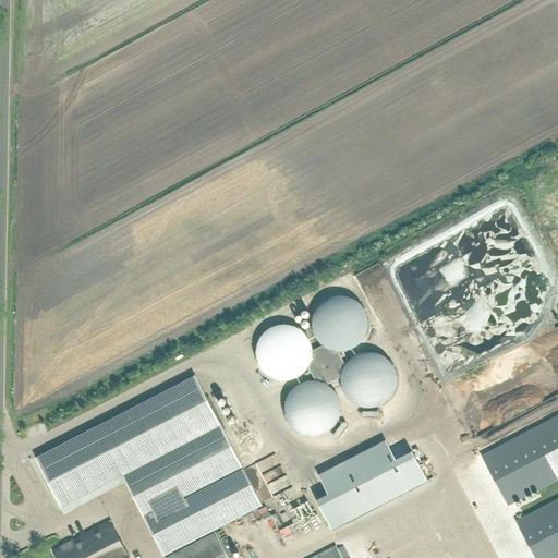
[(312,320),(312,324),(312,326),(313,328),(313,330),(314,332),(315,335),(316,337),(317,339),(318,341),(320,343),(322,344),(324,346),(326,348),(328,349),(330,349),(332,350),(335,351),(337,351),(340,351),(342,351),(344,351),(347,350),(349,349),(351,349),(353,348),(355,346),(358,344),(360,343),(361,341),(363,339),(364,337),(365,335),(366,332),(366,330),(367,328),(367,326),(367,324),(367,320),(367,318),(366,316),(366,314),(365,312),(364,310),(363,307),(361,305),(360,303),(358,302),(355,301),(353,299),(351,298),(349,298),(347,296),(344,295),(342,295),(340,295),(337,295),(335,295),(332,296),(330,298),(328,298),(326,299),(324,301),(322,302),(320,303),(318,305),(317,307),(316,310),(315,312),(314,314),(313,316),(313,318),(312,320)]
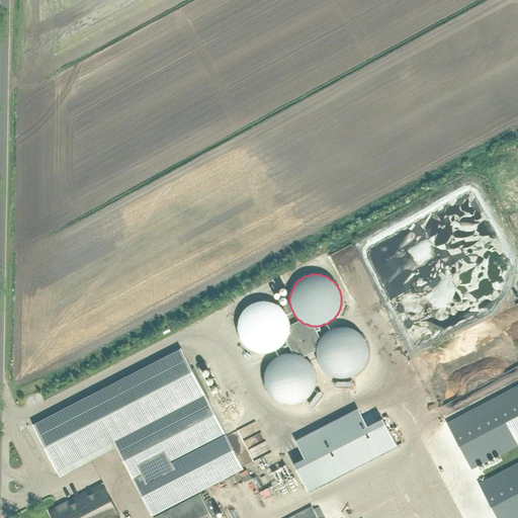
[(238,324),(238,327),(238,329),(238,331),(238,333),(239,335),(240,338),(241,340),(242,341),(244,343),(245,345),(247,346),(249,348),(251,349),(253,350),(255,351),(257,352),(259,352),(261,352),(263,353),(266,352),(268,352),(270,352),(272,351),(274,350),(276,349),(278,348),(280,346),(282,345),(283,343),(285,341),(286,340),(287,338),(288,335),(289,333),(289,331),(289,329),(289,327),(289,324),(289,322),(289,320),(288,318),(287,316),(286,314),(285,312),(283,310),(282,308),(280,307),(278,305),(276,304),(274,303),(272,301),(270,301),(268,300),(266,300),(263,300),(261,300),(259,300),(257,301),(255,301),(253,303),(251,304),(249,305),(247,307),(245,308),(244,310),(242,312),(241,314),(240,316),(239,318),(238,320),(238,322),(238,324)]
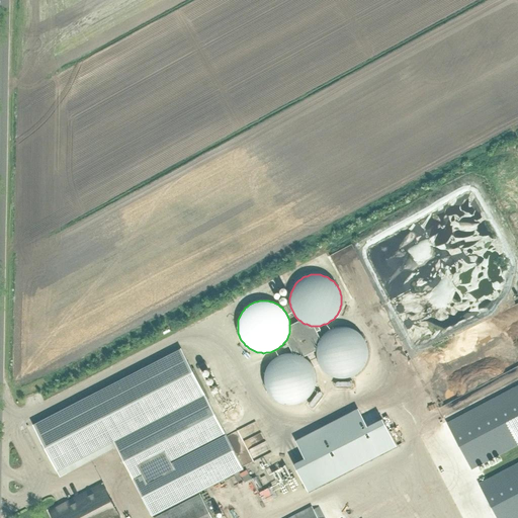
[(421,327),(413,305),(382,315),(392,344),(411,338),(409,331),(421,327)]
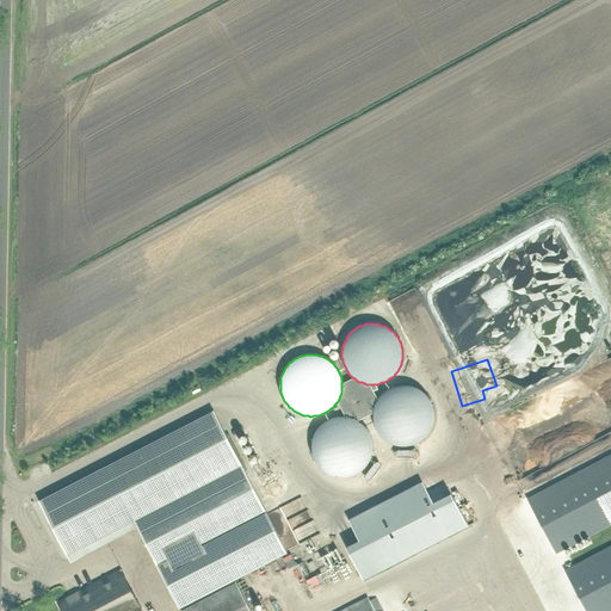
[(374,413),(372,415),(374,419),(374,421),(374,424),(375,426),(376,429),(377,431),(378,433),(380,436),(382,437),(384,439),(386,440),(388,443),(390,444),(393,444),(395,445),(399,446),(401,446),(403,446),(406,446),(408,446),(412,445),(414,444),(417,444),(419,443),(421,440),(424,439),(425,437),(427,436),(429,433),(430,431),(431,429),(432,426),(433,424),(433,421),(434,419),(434,415),(434,413),(433,411),(433,408),(432,406),(431,403),(430,401),(429,399),(427,396),(425,394),(424,393),(421,390),(419,389),(417,388),(414,387),(412,387),(409,386),(406,386),(403,386),(401,386),(399,386),(395,387),(393,387),(390,388),(388,389),(386,390),(384,393),(382,394),(380,396),(378,399),(377,401),(376,402),(375,406),(374,408),(374,411),(374,413)]
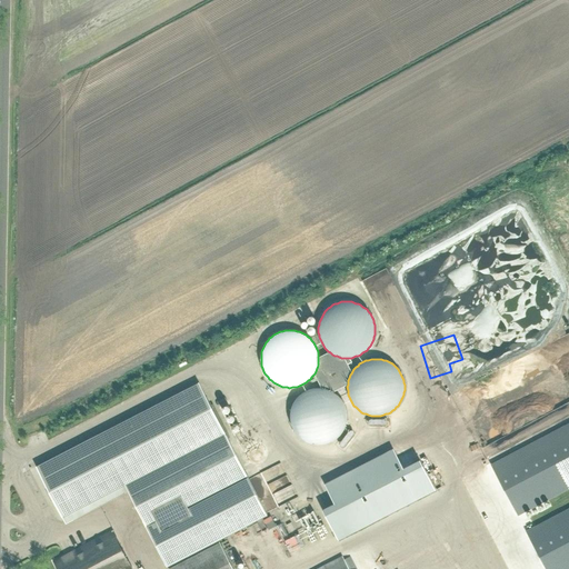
[(125,485),(142,517),(147,527),(148,529),(167,568),(210,545),(267,516),(247,475),(199,382),(99,435),(36,466),(62,517),(125,485)]
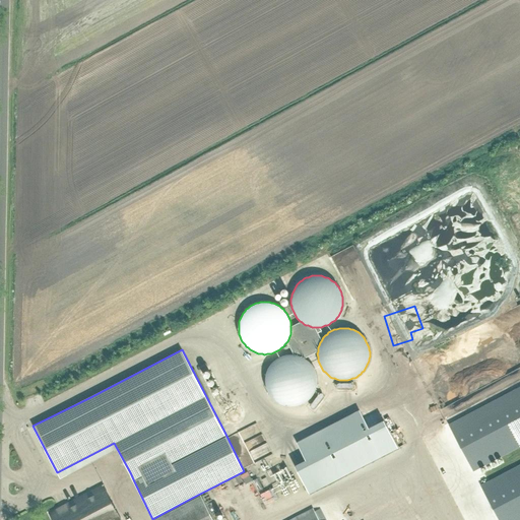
[(265,378),(265,380),(265,382),(265,385),(266,387),(266,389),(267,391),(268,393),(269,395),(271,397),(272,399),(274,400),(276,402),(278,403),(280,404),(282,405),(284,405),(286,406),(288,406),(291,406),(294,406),(296,406),(298,405),(301,405),(303,404),(305,403),(307,402),(308,400),(310,399),(312,397),(313,395),(314,393),(315,391),(316,389),(317,387),(317,385),(318,382),(318,380),(318,378),(317,376),(317,373),(316,371),(315,369),(314,367),(313,365),(312,363),(310,362),(308,360),(307,359),(305,358),(303,356),(301,355),(298,354),(296,354),(294,353),(291,353),(288,353),(286,354),(284,354),(282,355),(280,356),(278,358),(276,359),(274,360),(272,362),(271,363),(269,365),(268,367),(267,369),(266,371),(266,373),(265,376),(265,378)]
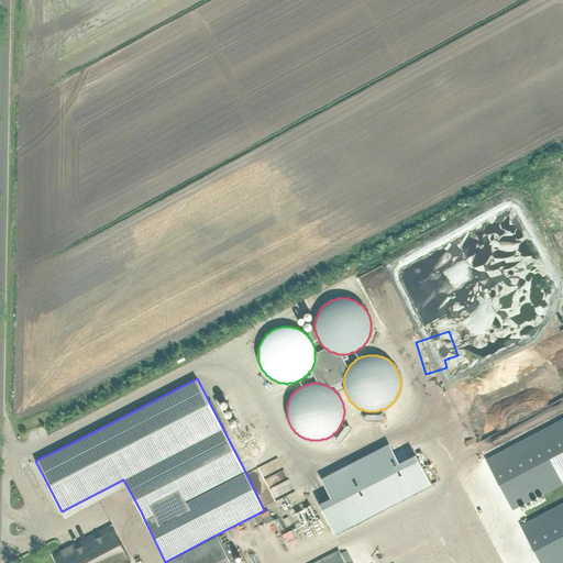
[(562,419),(486,460),(511,509),(562,482),(562,419)]
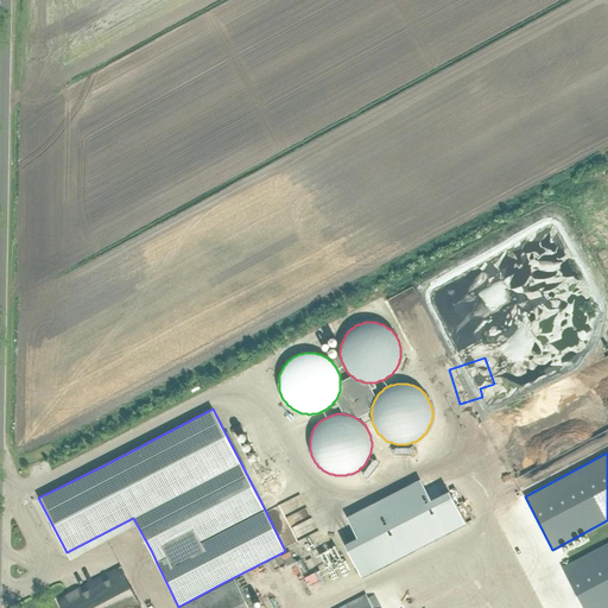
[(419,479),(346,517),(346,518),(356,538),(343,544),(354,564),(361,577),(377,570),(466,524),(448,491),(430,500),(419,479)]
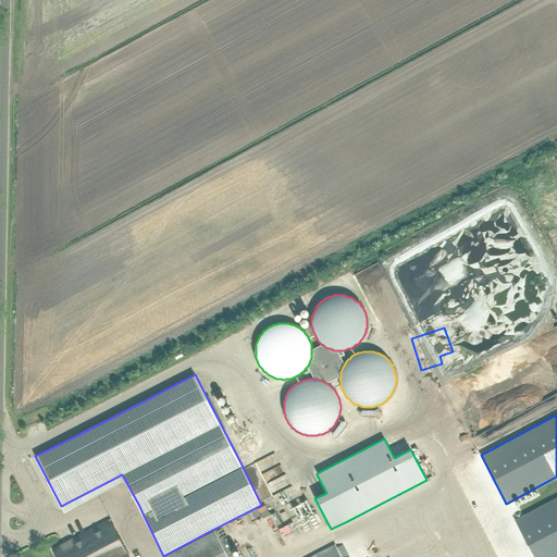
[(444,500),(450,495),(446,489),(440,493),(444,500)]
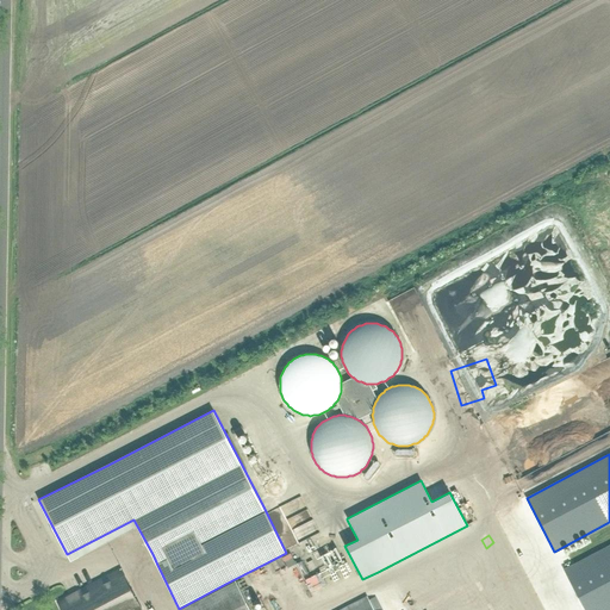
[(609,609),(609,545),(564,570),(585,609),(609,609)]
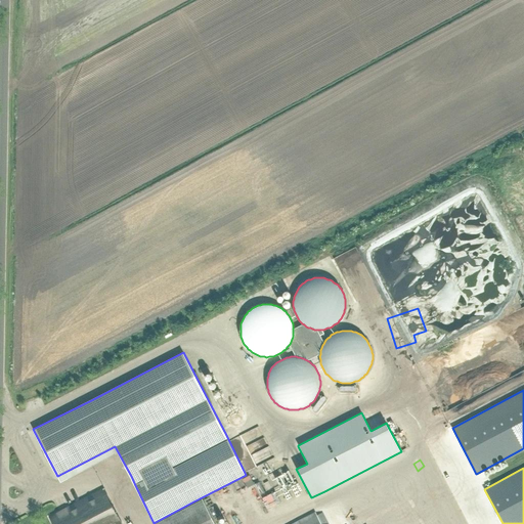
[(120,523),(122,523),(103,489),(50,517),(53,523),(120,523)]
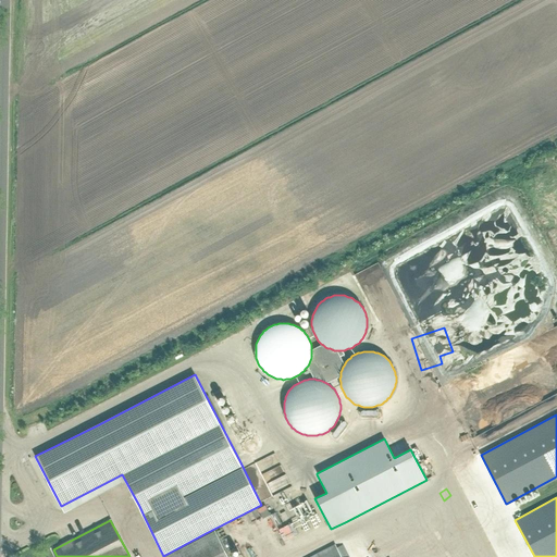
[(227,556),(214,530),(164,556),(227,556)]
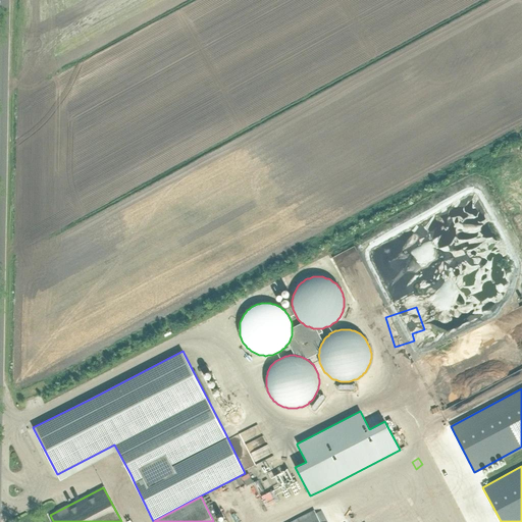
[(259,501),(260,506),(266,505),(267,508),(277,506),(275,497),(259,501)]
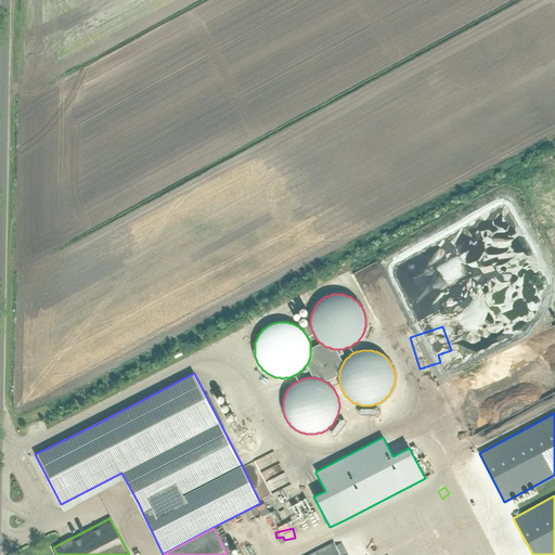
[(340,554),(334,542),(310,554),(340,554)]
